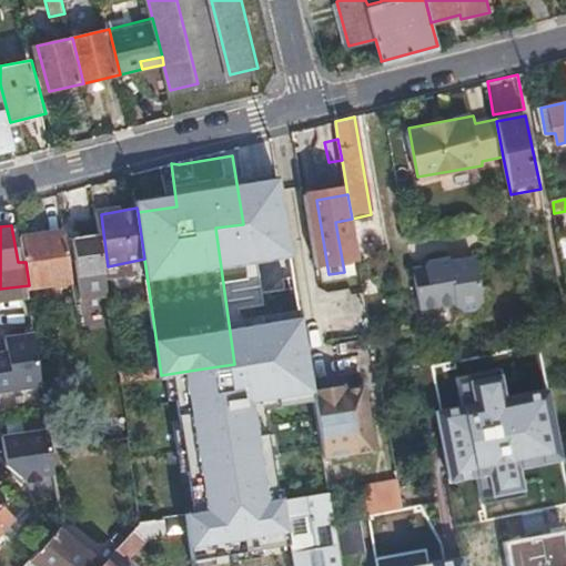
[(74,279),(66,230),(22,236),(26,262),(29,285),(74,279)]
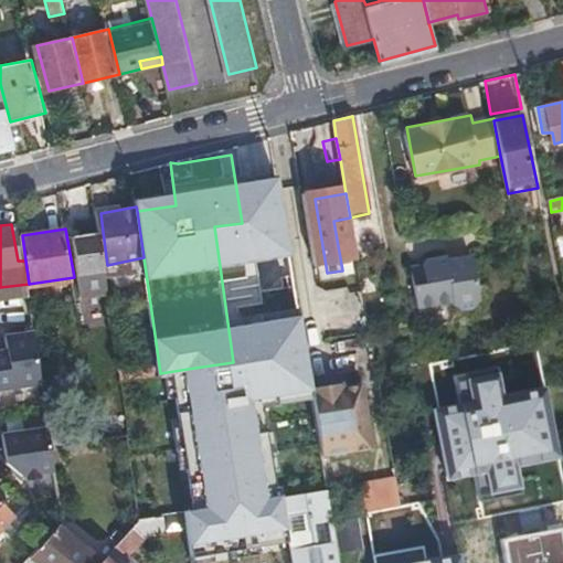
[(103,232),(74,235),(80,272),(83,291),(109,288),(107,265),(103,232)]
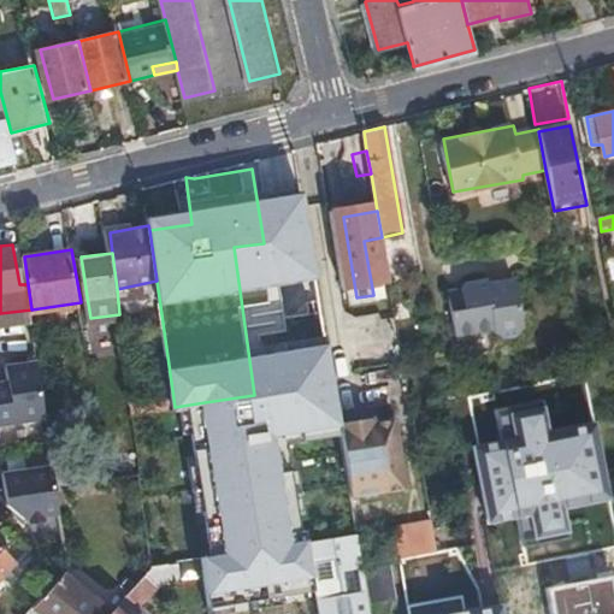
[(462,287),(462,293),(464,297),(450,299),(456,335),(495,329),(497,334),(505,338),(518,336),(525,329),(515,282),(488,287),(488,282),(462,287)]
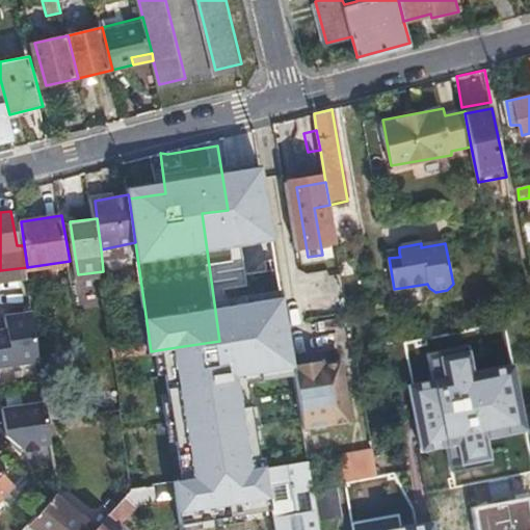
[(0,367),(41,363),(34,314),(6,317),(8,330),(0,332),(0,367)]
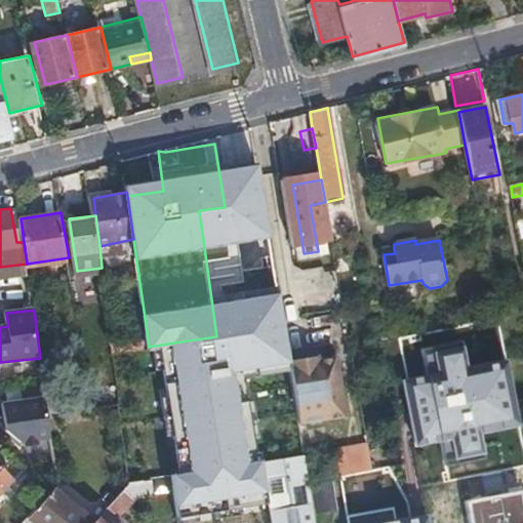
[(313,355),(287,359),(297,421),(344,414),(334,357),(314,360),(313,355)]
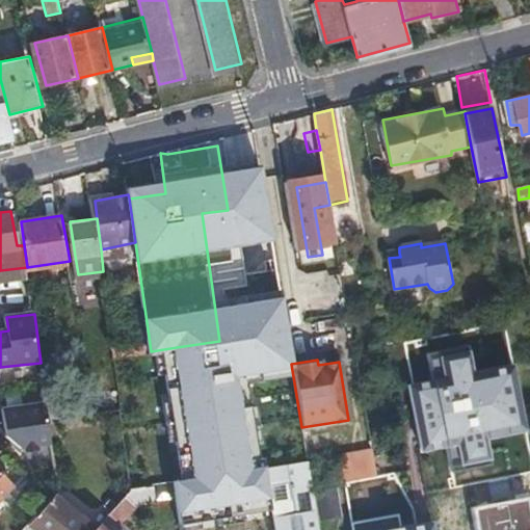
[(47,403),(63,401),(59,373),(43,375),(47,403)]
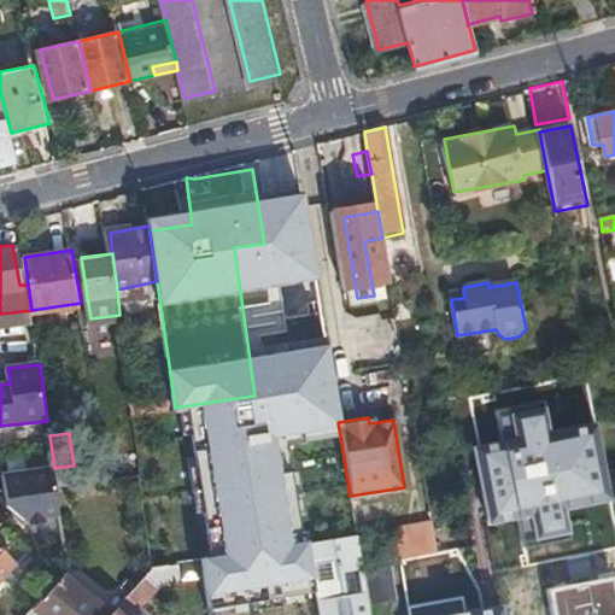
[(220,504),(212,454),(168,460),(175,509),(220,504)]
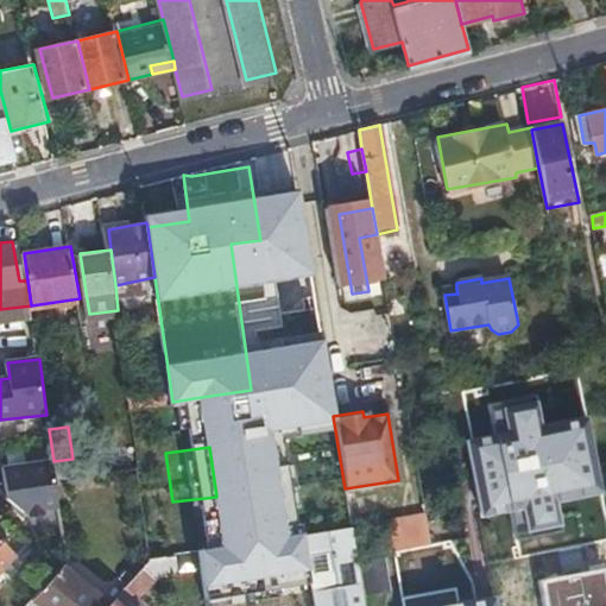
[(106,469),(103,454),(88,456),(88,472),(106,469)]
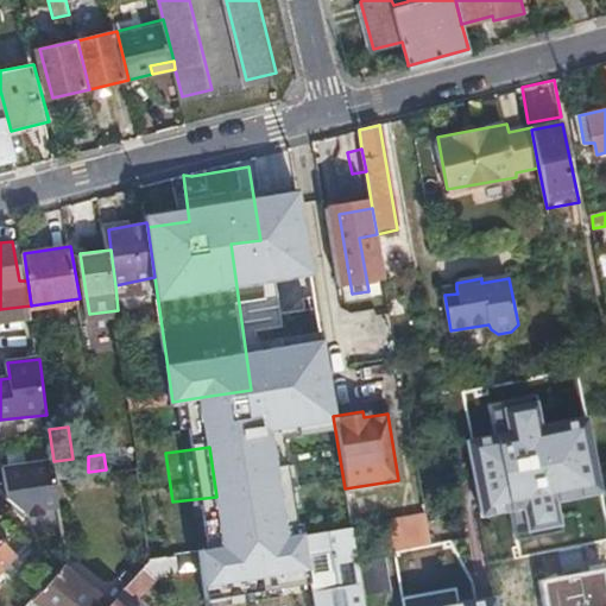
[(44,512),(60,510),(55,478),(52,462),(4,468),(8,500),(25,515),(30,513),(30,519),(45,517),(44,512)]
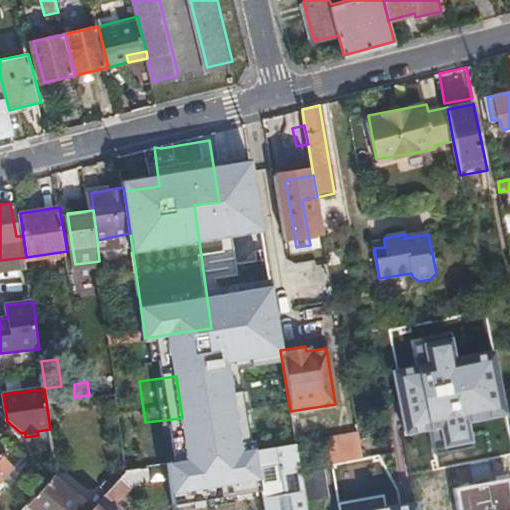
[(52,401),(46,402),(50,429),(55,473),(63,472),(52,401)]
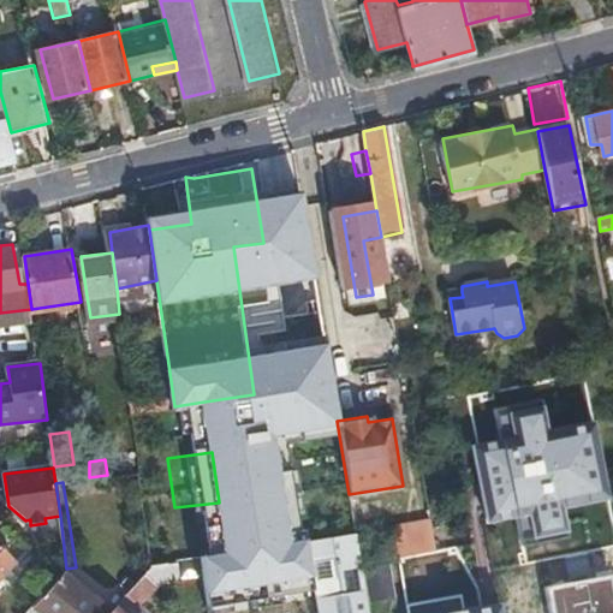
[(400,558),(438,548),(429,515),(392,523),(400,558)]
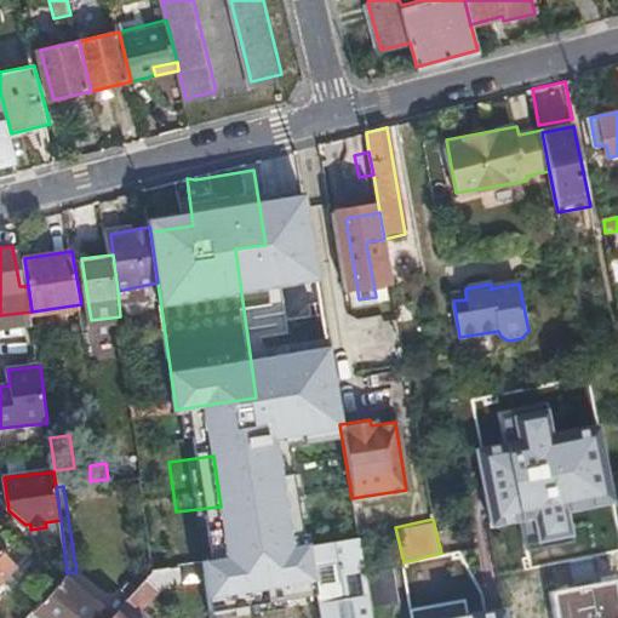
[(370,617),(359,549),(358,539),(310,547),(321,617),(370,617)]
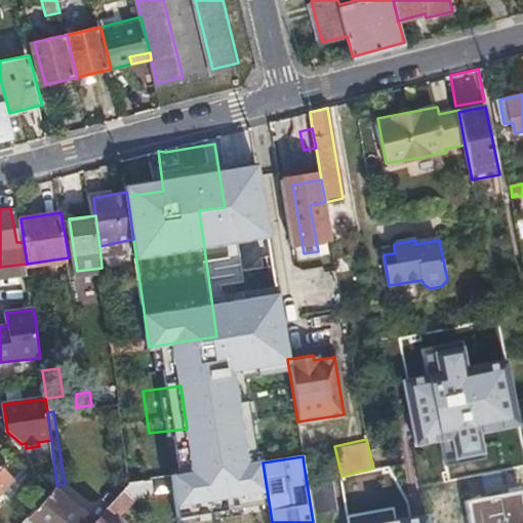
[(0,495),(18,478),(0,457),(0,495)]
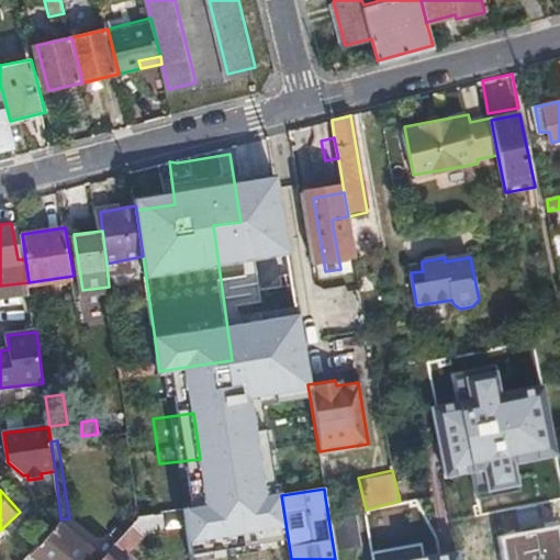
[(503,540),(524,538),(559,529),(559,502),(499,514),(503,540)]
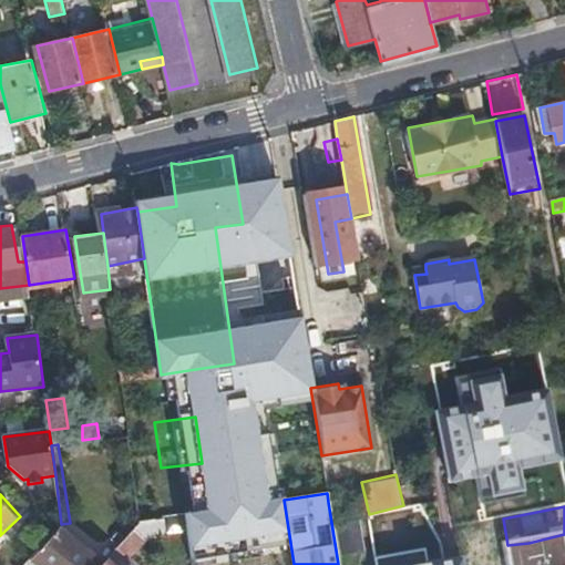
[(434,532),(431,509),(407,513),(410,536),(434,532)]
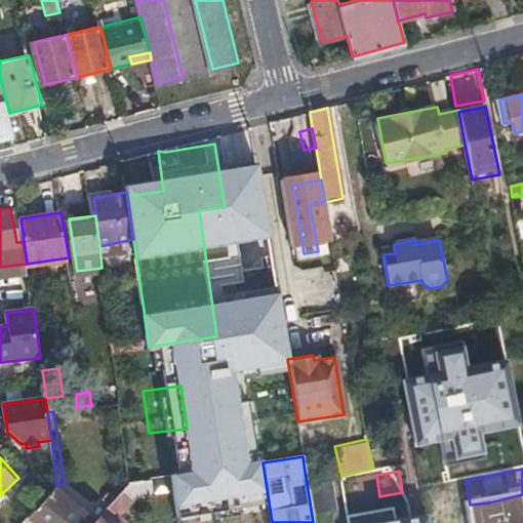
[(373,480),(372,472),(342,477),(343,485),(373,480)]
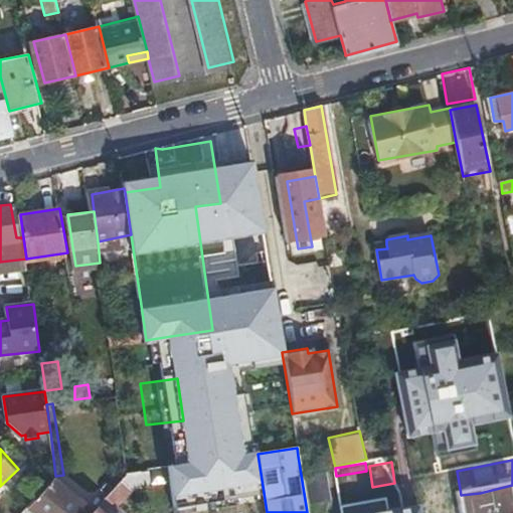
[(150,482),(148,468),(127,471),(105,496),(113,503),(129,484),(150,482)]
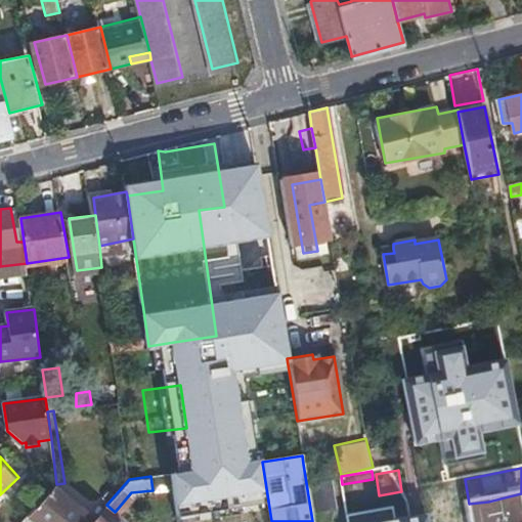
[(343,490),(347,513),(378,509),(374,484),(343,490)]
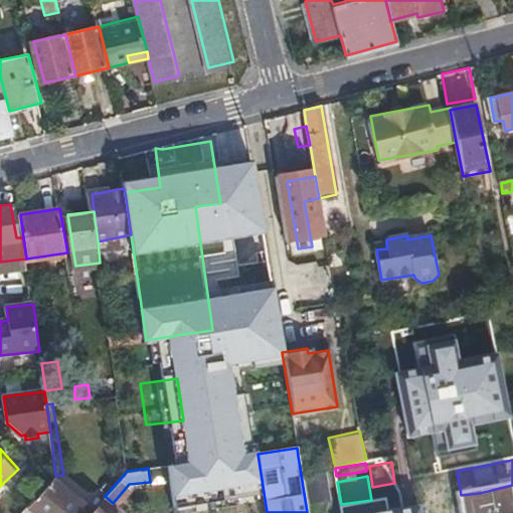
[(30,508),(35,512),(89,512),(92,510),(56,481),(53,479),(30,508)]
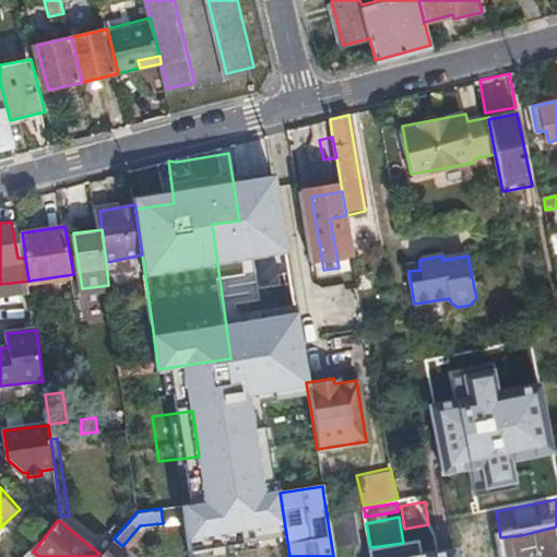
[(524,556),(556,556),(556,526),(521,535),(524,556)]
